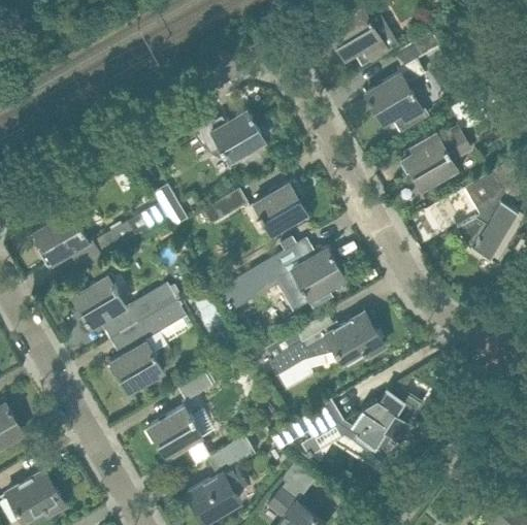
[(362,66),(399,44),(372,0),(363,0),(366,4),(327,28),(346,59),(355,54),(362,66)]
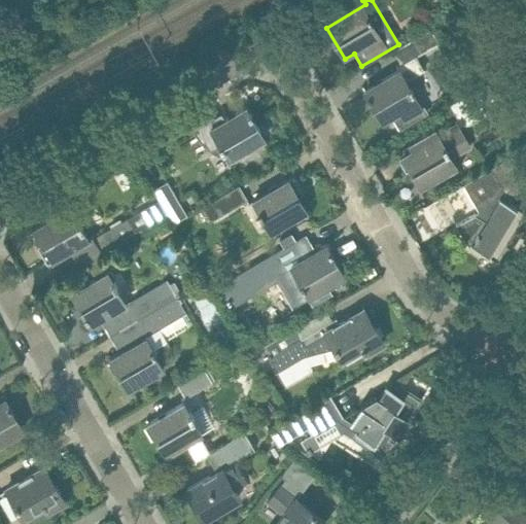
[(398,69),(400,72),(364,93),(383,124),(392,118),(399,132),(426,116),(423,111),(424,110),(420,102),(418,103),(407,82),(425,72),(417,58),(440,45),(439,42),(447,38),(440,27),(393,53),(401,66),(398,69)]
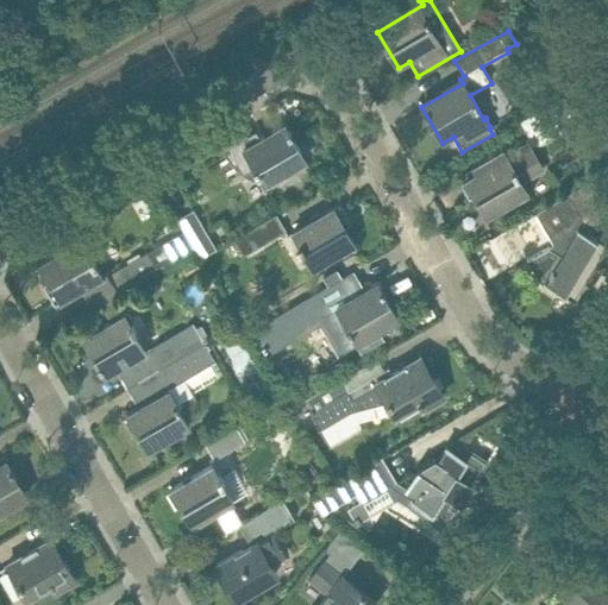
[(564,99),(521,124),(531,140),(534,138),(540,147),(563,133),(557,125),(575,115),(564,99)]
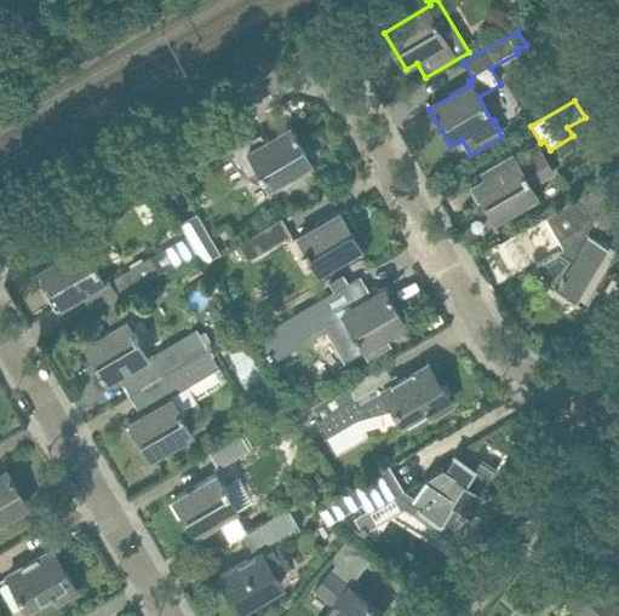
[(265,144),(261,136),(230,154),(259,186),(263,180),(264,180),(270,190),(280,184),(284,191),(287,188),(294,180),(297,177),(298,173),(311,166),(290,130),(265,144)]
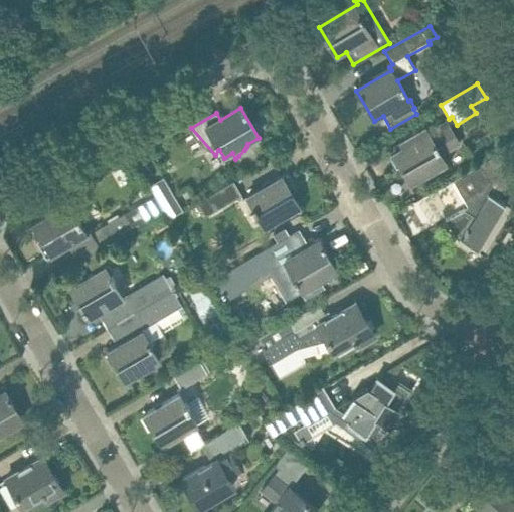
[(447,164),(442,156),(460,146),(447,123),(429,133),(425,127),(398,142),(402,149),(393,154),(411,185),(447,164)]
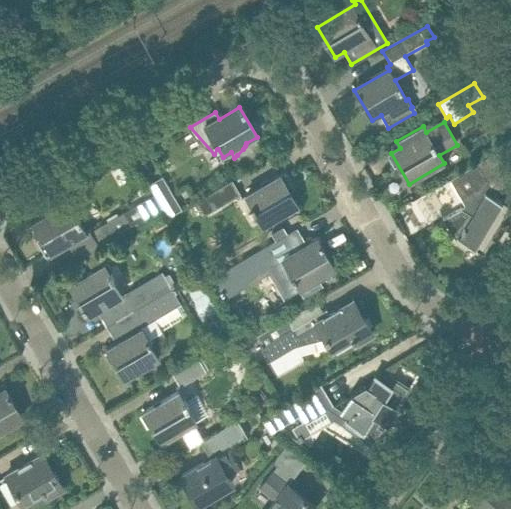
[(510,174),(495,156),(450,181),(465,206),(461,211),(445,221),(444,220),(443,220),(455,242),(456,241),(458,240),(483,255),(493,239),(498,242),(508,225),(503,222),(510,211),(510,208),(488,195),(491,189),(510,174)]
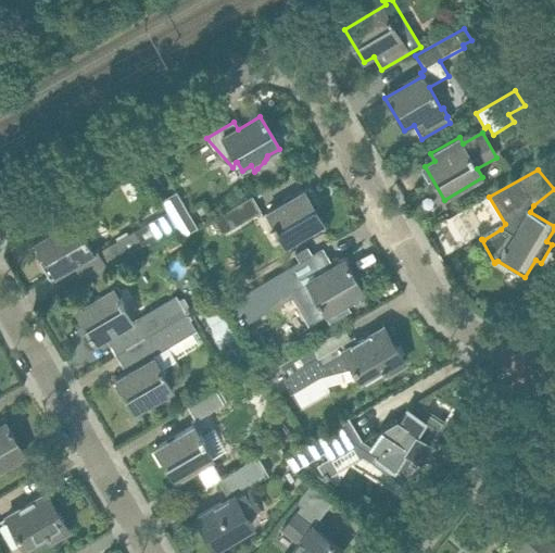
[(286,203),(267,213),(287,247),(298,240),(324,225),(315,210),(320,206),(310,189),(304,192),(286,203)]
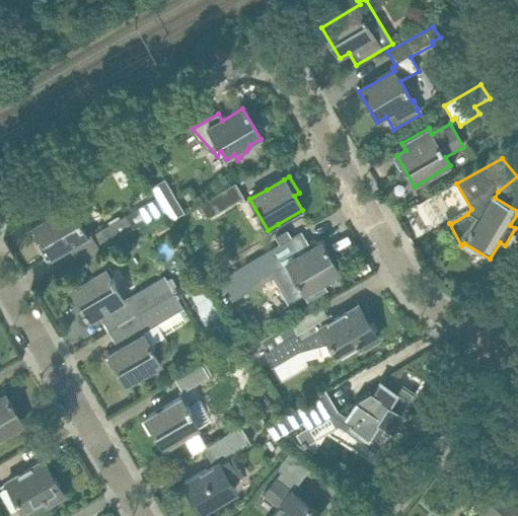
[(164,181),(151,190),(156,199),(164,213),(170,223),(185,215),(164,181)]
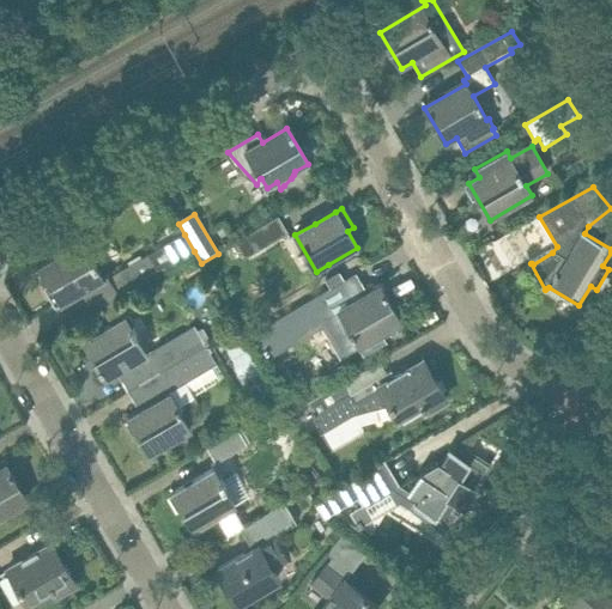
[(279,218),(235,243),(244,261),(289,235),(279,218)]
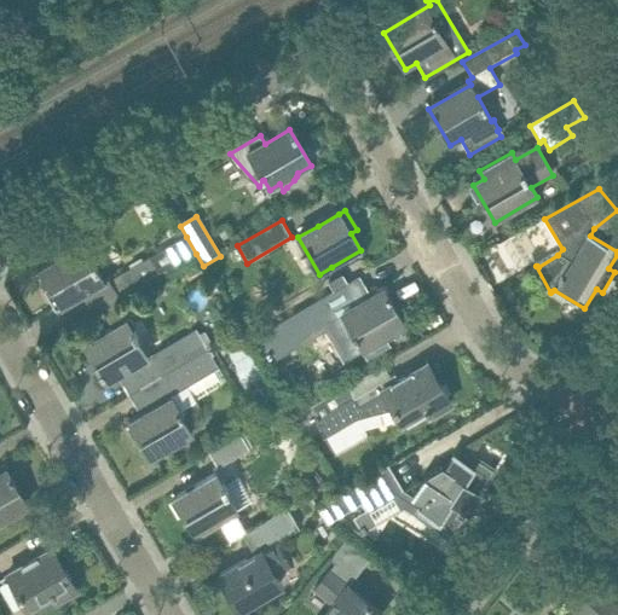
[(186,237),(149,259),(159,276),(196,254),(186,237)]
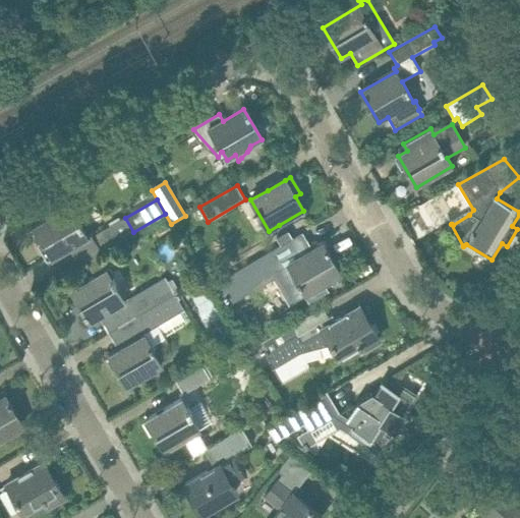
[(92,235),(87,238),(69,208),(35,229),(42,242),(37,244),(48,263),(69,249),(78,265),(133,232),(125,218),(93,237),(92,235)]
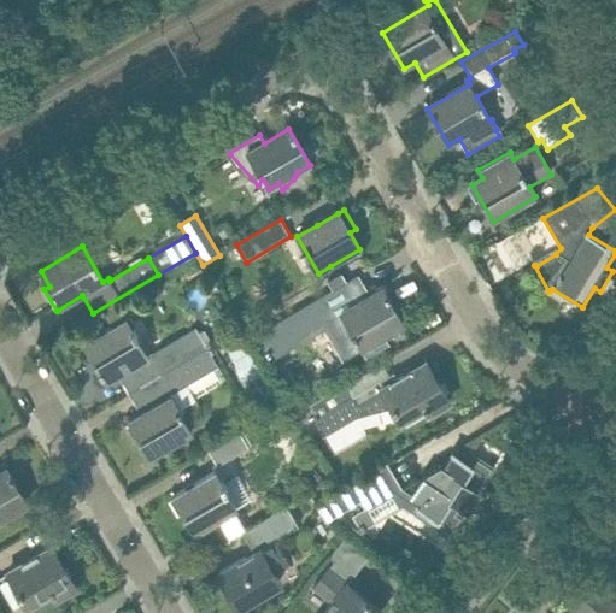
[(341,275),(328,283),(333,292),(346,283),(341,275)]
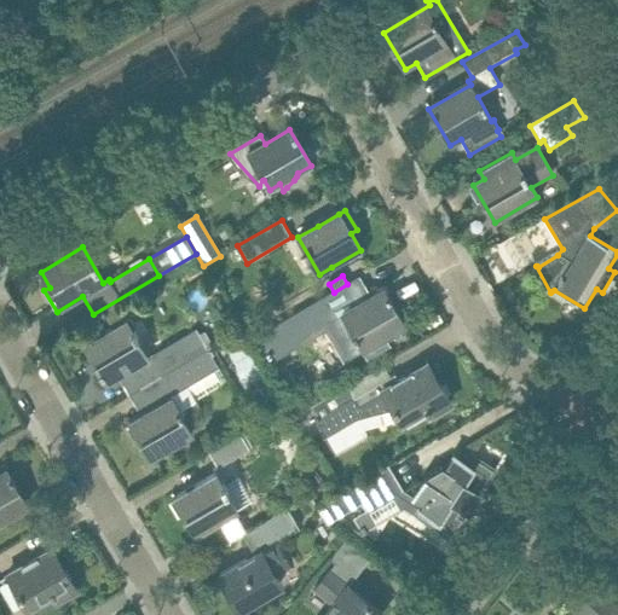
[(282,323),(267,331),(281,352),(325,325),(329,330),(348,363),(363,353),(368,361),(391,348),(385,338),(405,326),(383,290),(363,302),(345,312),(342,309),(336,313),(325,296),(282,323)]
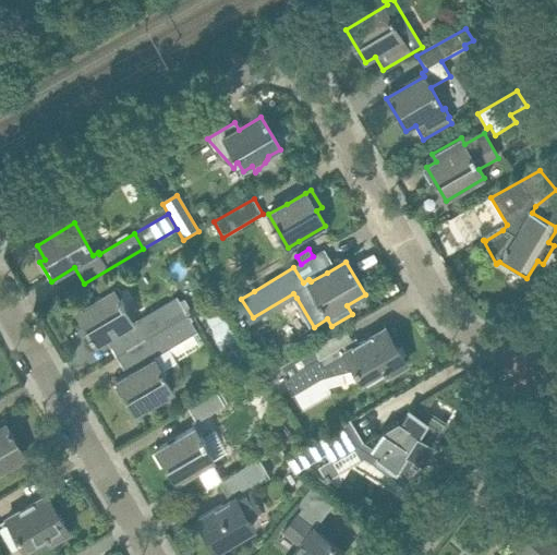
[(95,302),(76,313),(96,346),(98,350),(99,349),(97,346),(106,340),(124,329),(128,334),(136,329),(140,326),(147,338),(147,339),(188,316),(177,299),(148,315),(133,324),(123,306),(113,291),(95,302)]
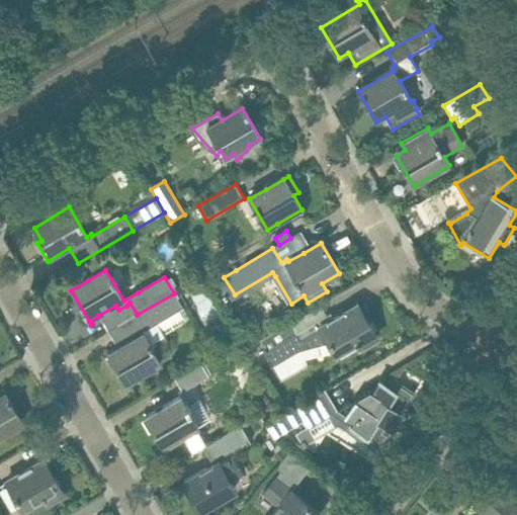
[(182,296),(178,290),(137,315),(144,327),(133,334),(135,339),(109,354),(107,350),(106,351),(126,384),(161,364),(153,350),(168,342),(157,325),(184,310),(177,299),(182,296)]
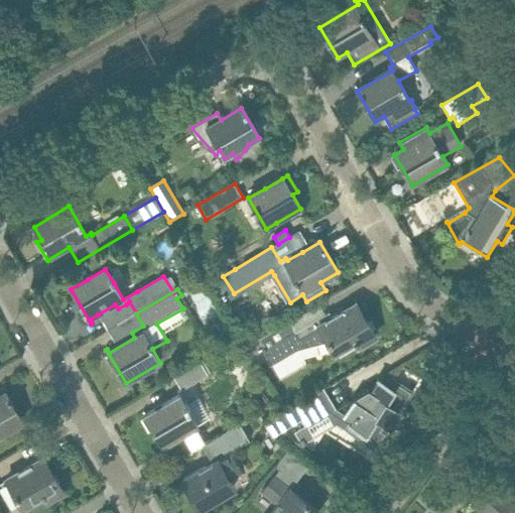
[(262,339),(245,349),(255,367),(267,361),(300,343),(304,350),(317,347),(329,344),(335,354),(354,343),(358,349),(359,348),(376,338),(356,304),(332,318),(329,313),(311,324),(295,333),(289,323),(262,339)]
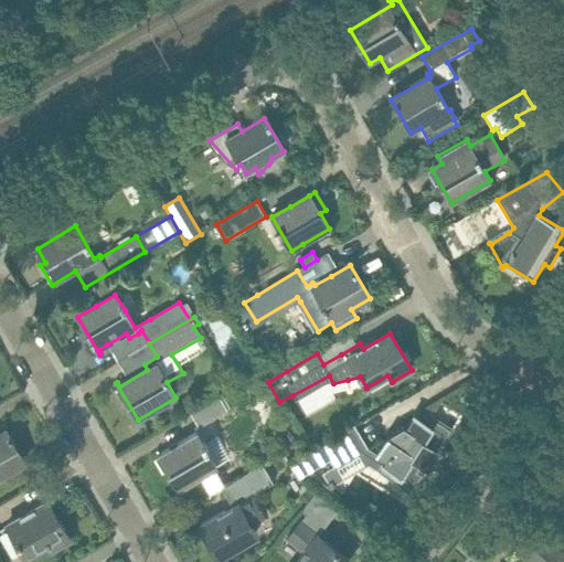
[(229,412),(220,396),(190,413),(200,430),(229,412)]
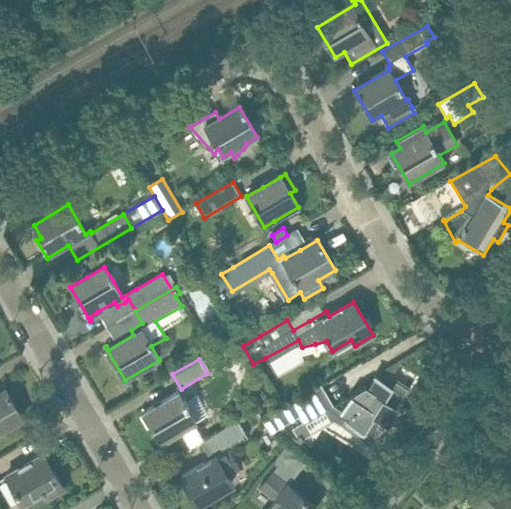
[(281,409),(262,420),(271,435),(289,424),(300,417),(304,424),(315,418),(328,410),(345,421),(341,427),(374,448),(385,430),(379,427),(382,422),(386,425),(397,409),(392,406),(396,401),(401,404),(411,390),(388,375),(384,382),(375,377),(374,378),(376,379),(369,389),(366,387),(351,396),(341,412),(333,407),(321,386),(292,403),(281,409)]
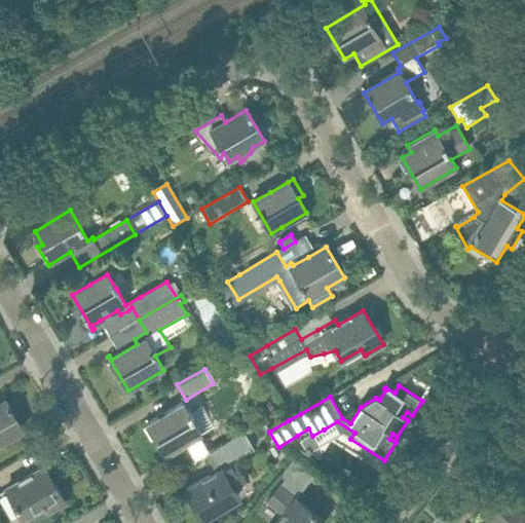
[(5,401),(0,403),(0,445),(24,432),(5,401)]
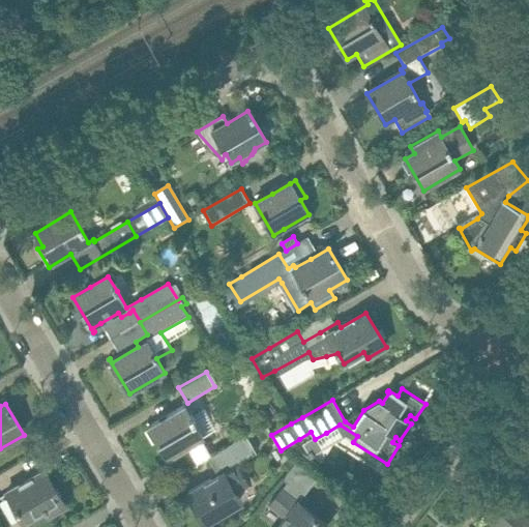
[(167,417),(149,428),(168,460),(185,449),(187,447),(198,465),(208,459),(210,458),(200,440),(203,439),(192,419),(184,407),(167,417)]
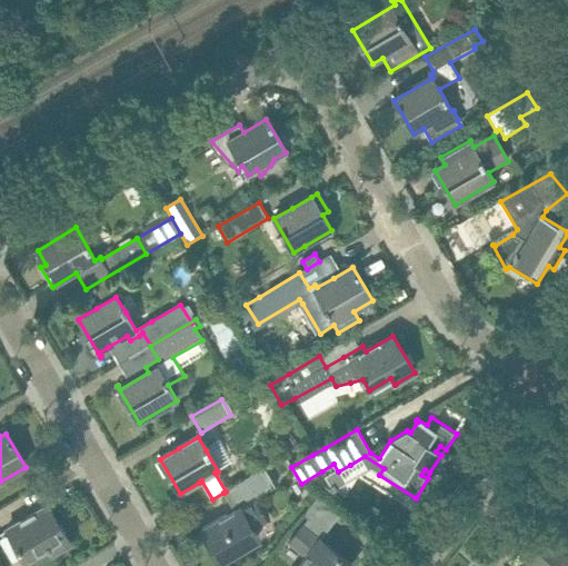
[(226,492),(223,493),(235,512),(201,532),(213,552),(217,549),(222,559),(219,562),(220,563),(258,540),(251,529),(265,520),(253,502),(276,488),(263,468),(226,492)]
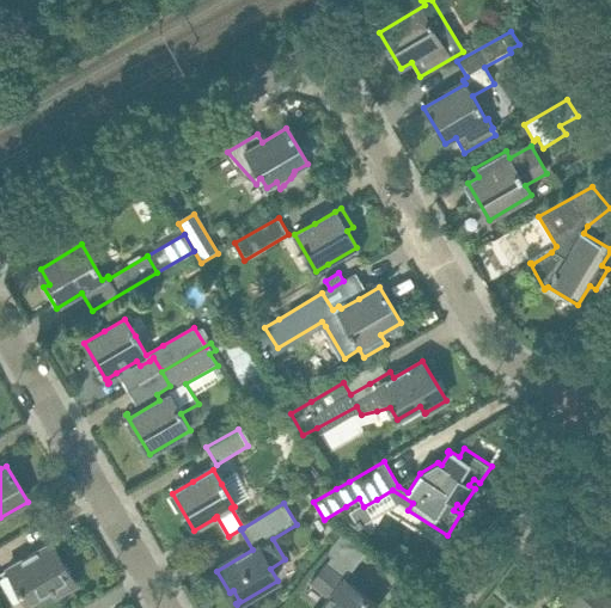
[(325,564),(309,584),(329,600),(324,606),(323,607),(378,607),(360,593),(349,584),(344,581),(353,572),(366,554),(342,535),(327,554),(331,558),(327,564),(325,564)]
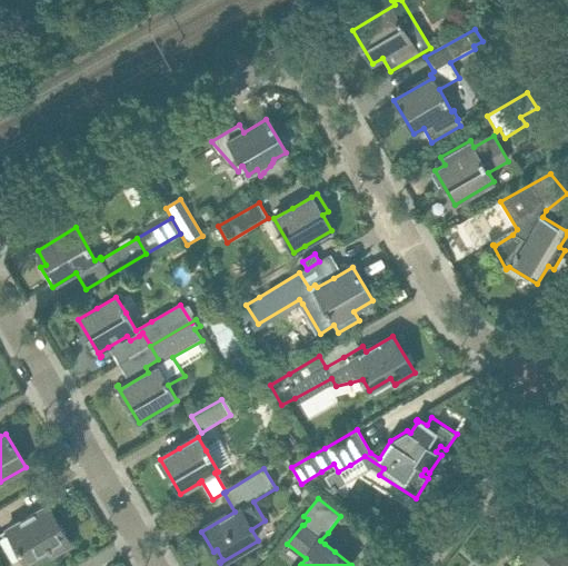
[(43,565),(55,559),(53,555),(71,545),(48,506),(8,530),(26,560),(28,565),(43,565)]
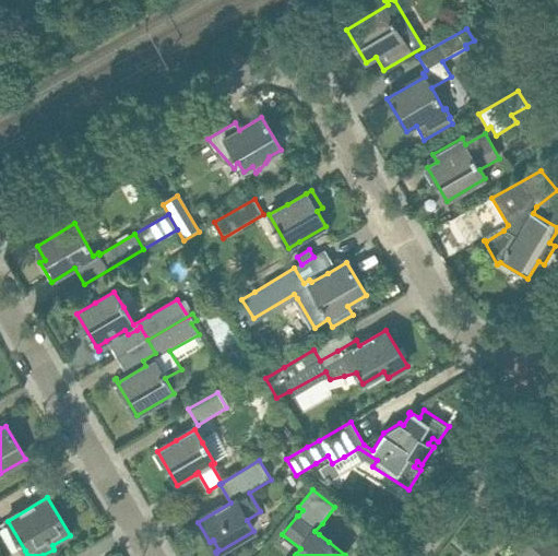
[(557,549),(529,524),(511,544),(524,555),(557,555),(557,549)]
